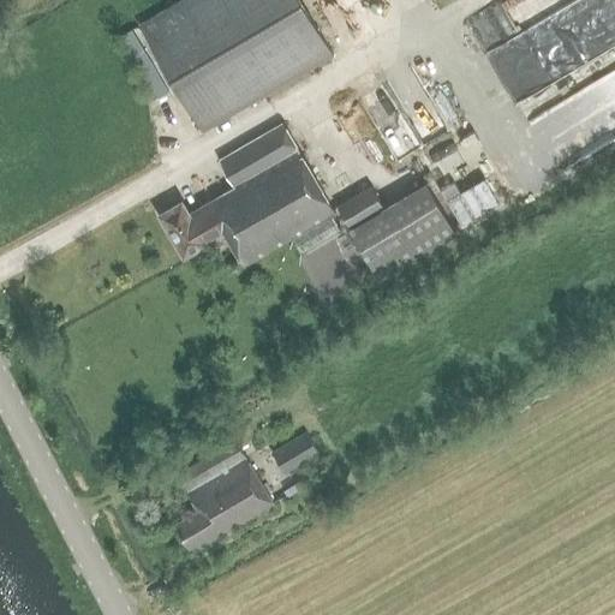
[(298,0),(178,0),(138,24),(202,132),(332,57),(298,0)]
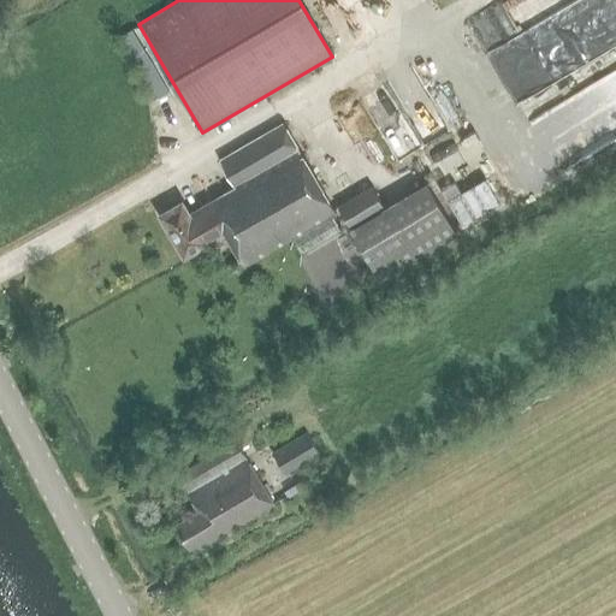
[(243,266),(335,213),(285,126),(221,164),(236,189),(189,215),(182,203),(160,215),(183,255),(203,244),(202,242),(223,231),(241,262),(243,266)]
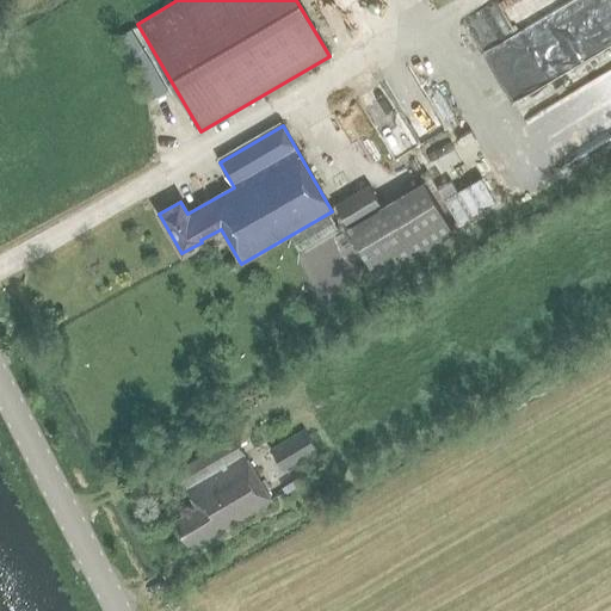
[(440,162),(466,210),(510,187),(483,139),(440,162)]
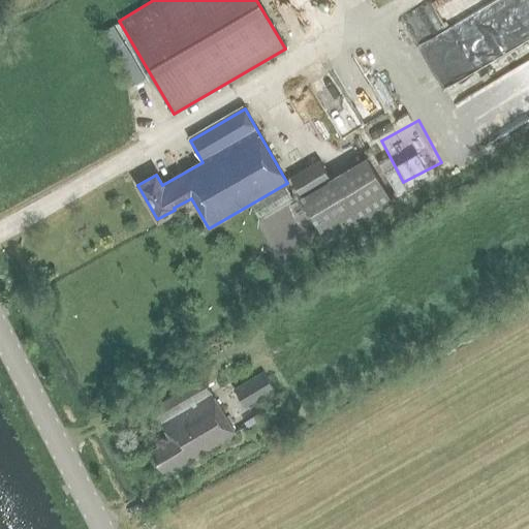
[(448,133),(454,160),(489,154),(484,126),(448,133)]
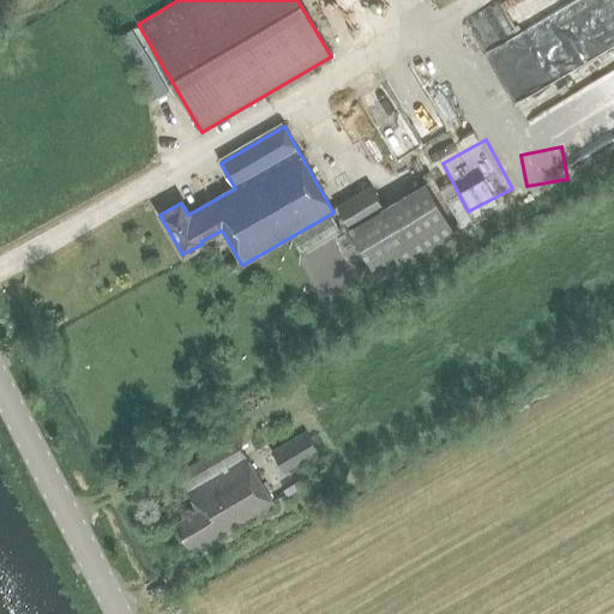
[(455,234),(423,182),(348,227),(379,280),(455,234)]
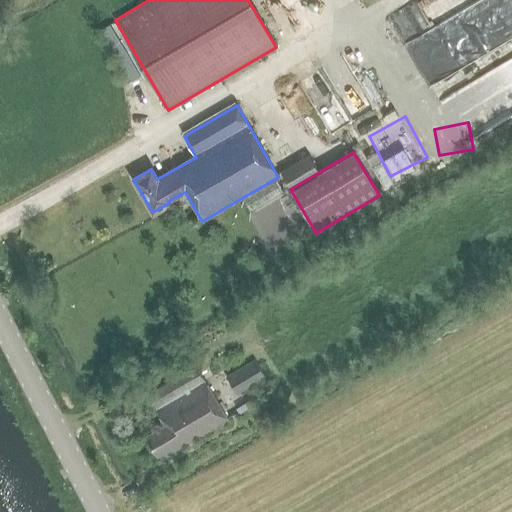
[(318,172),(308,154),(279,171),(290,189),(318,172)]
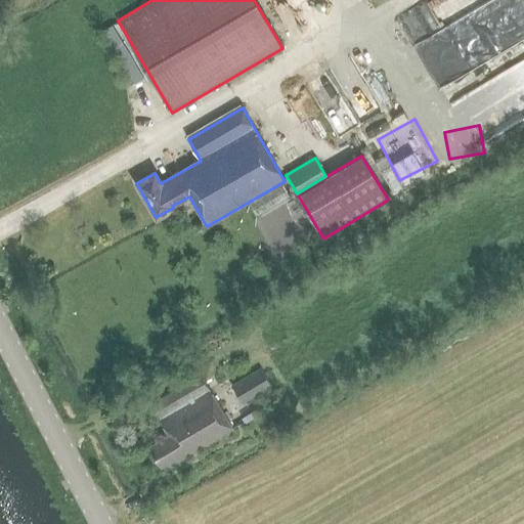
[(259,367),(231,384),(243,403),(270,387),(259,367)]
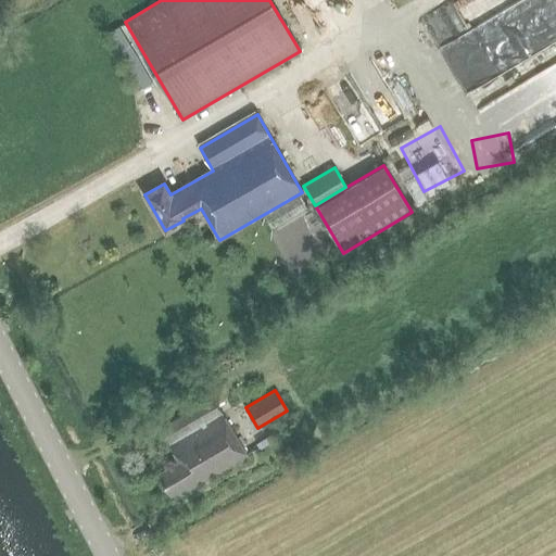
[(178,463),(158,474),(169,494),(184,485),(186,489),(244,455),(213,399),(159,430),(178,463)]
